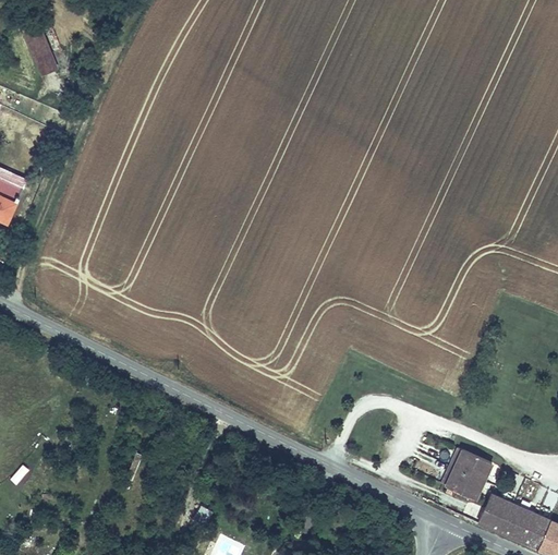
[(40,20),(22,27),(40,76),(60,69),(40,20)]
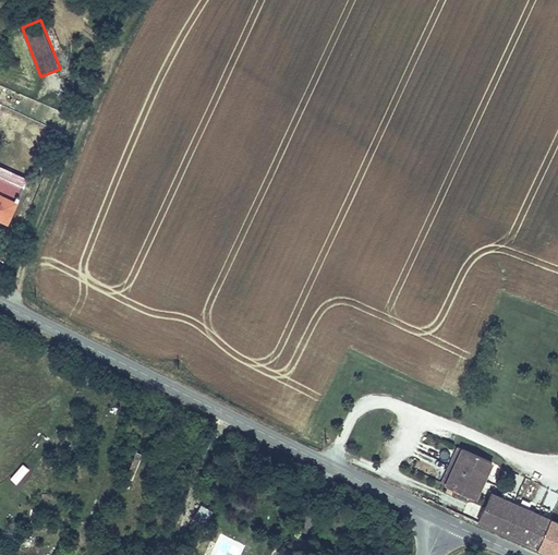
[(17,201),(22,189),(0,179),(0,220),(9,225),(20,201),(17,201)]
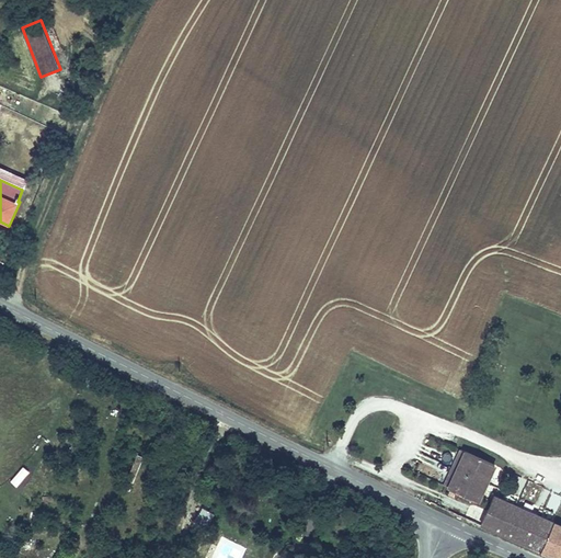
[(477,504),(494,466),(460,452),(444,489),(477,504)]
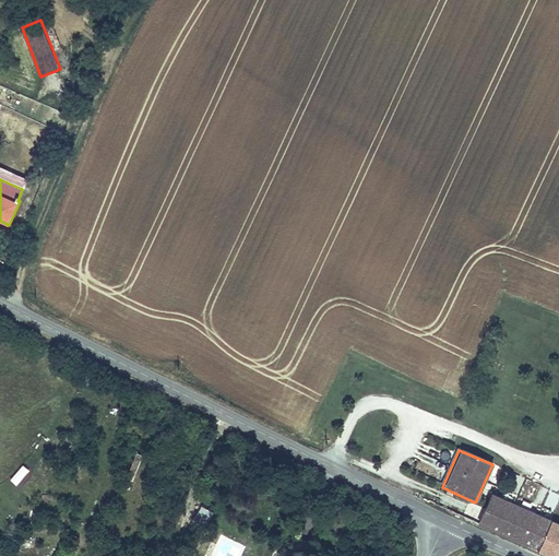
[(8,481),(15,487),(28,472),(21,465),(8,481)]
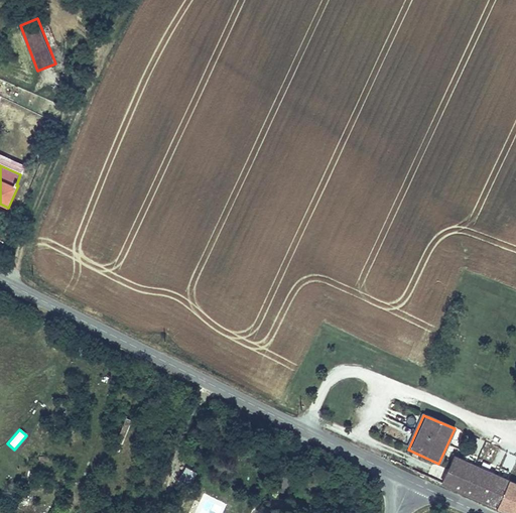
[(494,509),(507,480),(452,456),(438,485),(494,509)]
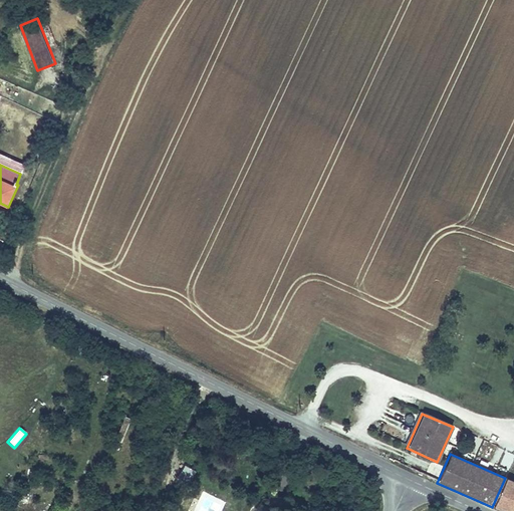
[(513,510),(513,481),(505,478),(492,507),(500,510),(513,510)]
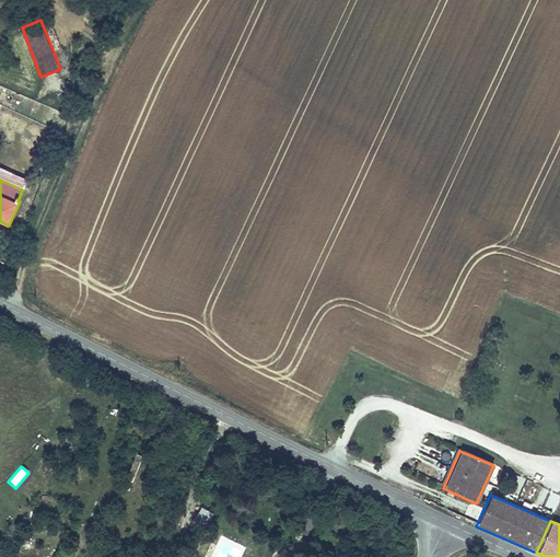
[(50,556),(54,550),(23,536),(13,556),(50,556)]
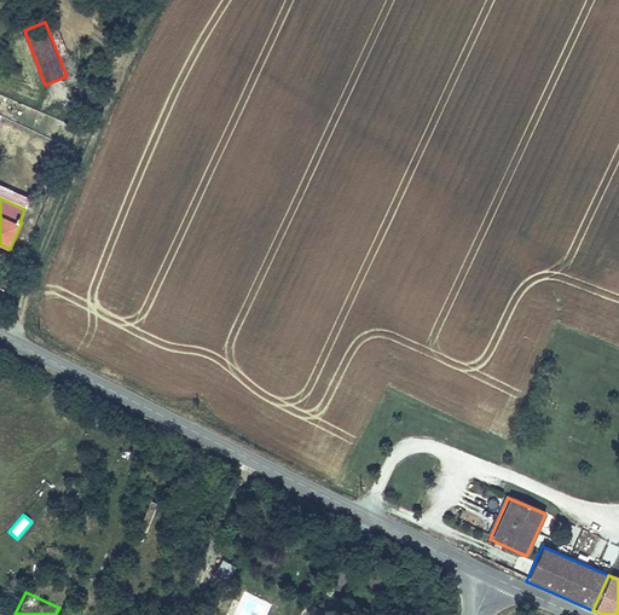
All buildings are outlined.
